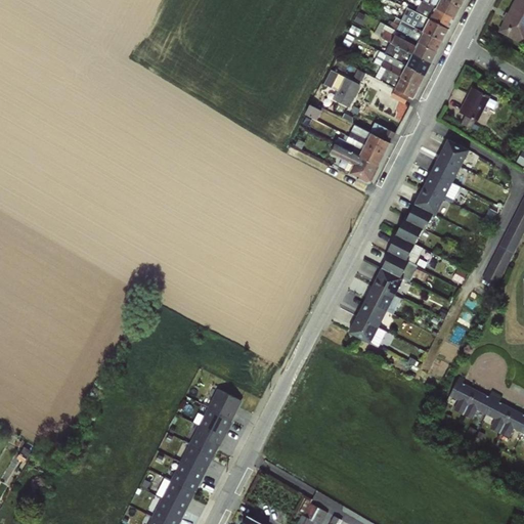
[(378,76),(422,97),(469,0),(445,0),(442,7),(428,0),(423,0),(419,9),(410,5),(399,29),(382,20),(376,32),(399,43),(397,48),(388,43),(379,61),(384,63),(378,76)]
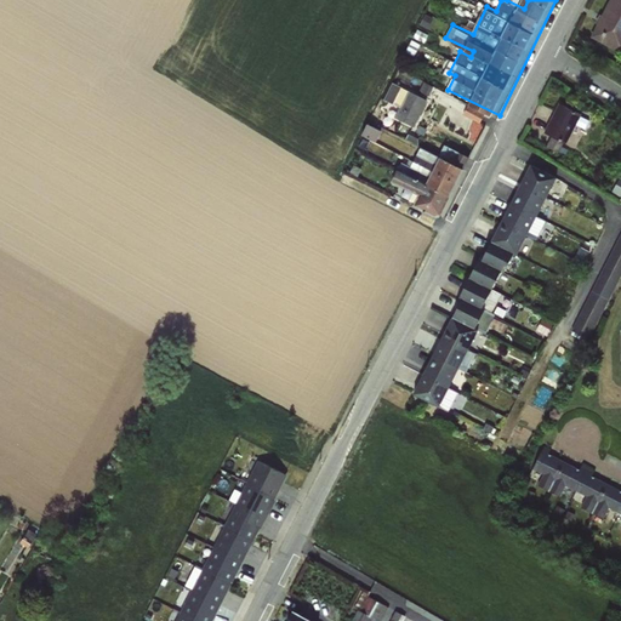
[(597,24),(591,38),(620,52),(620,0),(608,0),(602,15),(599,15),(594,23),(597,24)]
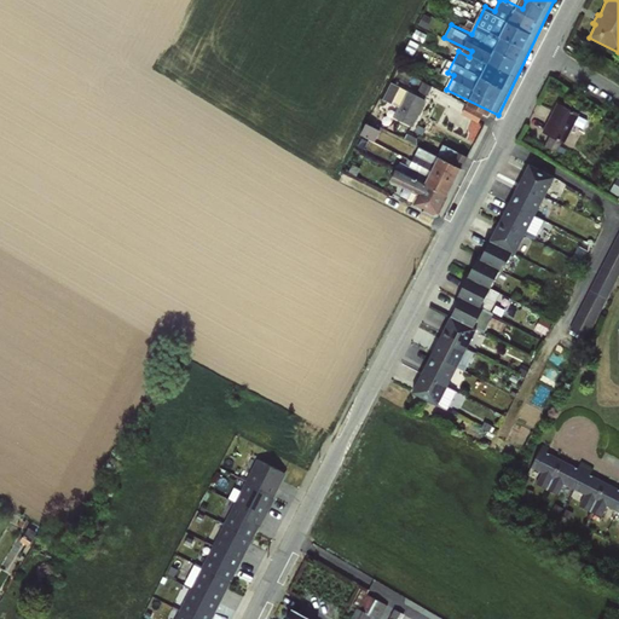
[(393,80),(386,98),(400,105),(395,116),(417,126),(431,97),(393,80)]
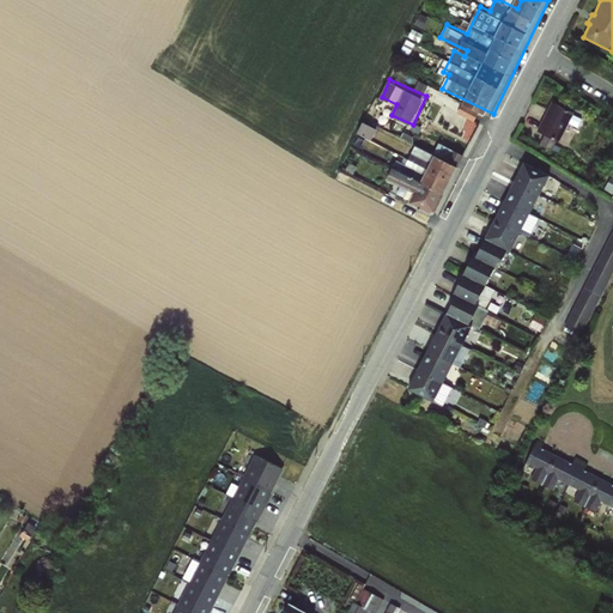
[(572,114),(551,102),(538,129),(558,140),(572,114)]
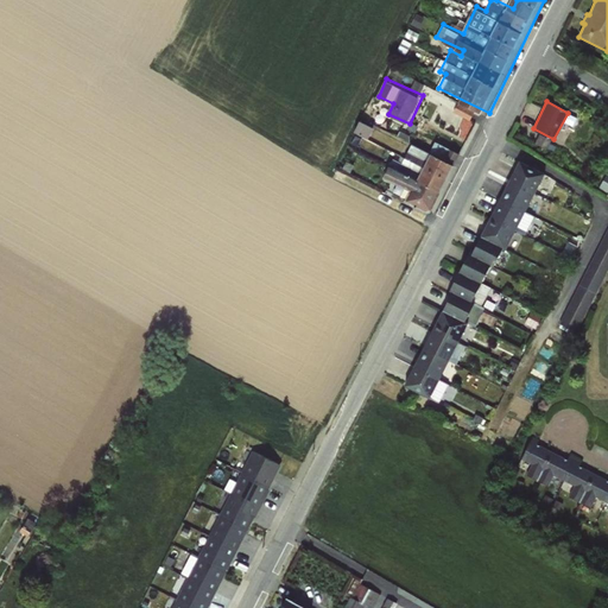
[(458,106),(456,113),(475,119),(477,111),(458,106)]
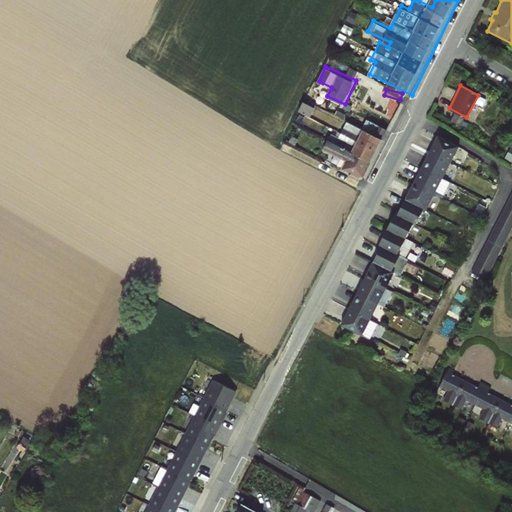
[(429,150),(450,162),(458,146),(437,135),(429,150)]
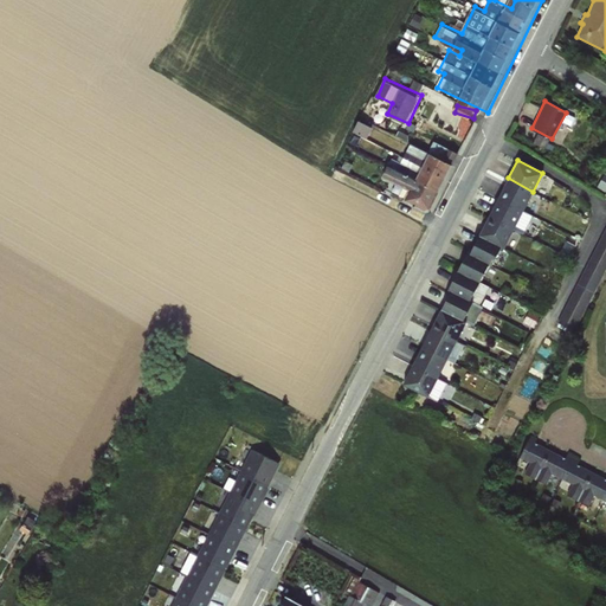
[(498,197),(523,210),(533,192),(508,178),(498,197)]
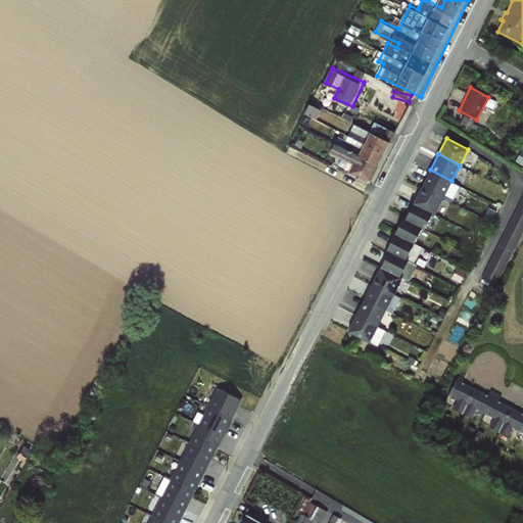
[(422,186),(443,196),(452,181),(430,170),(422,186)]
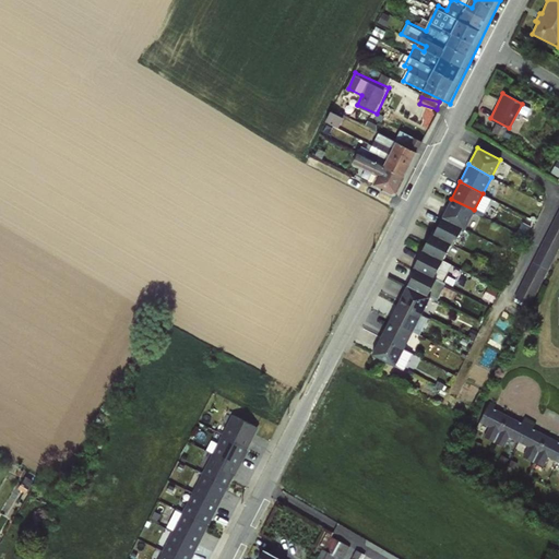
[(442,216),(462,227),(465,228),(474,210),(451,199),(442,216)]
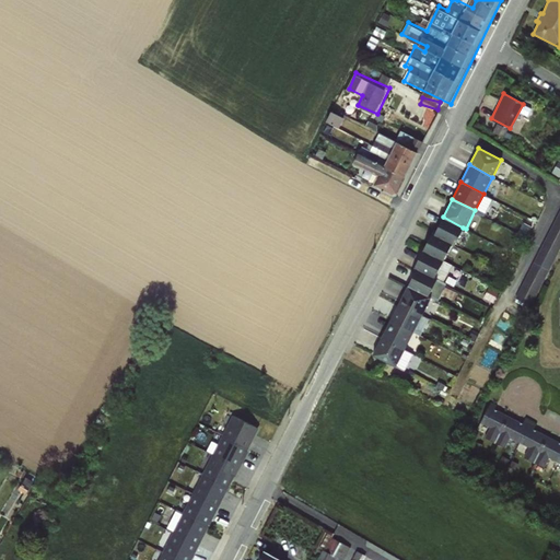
[(534,305),(559,252),(559,210),(517,296),(534,305)]
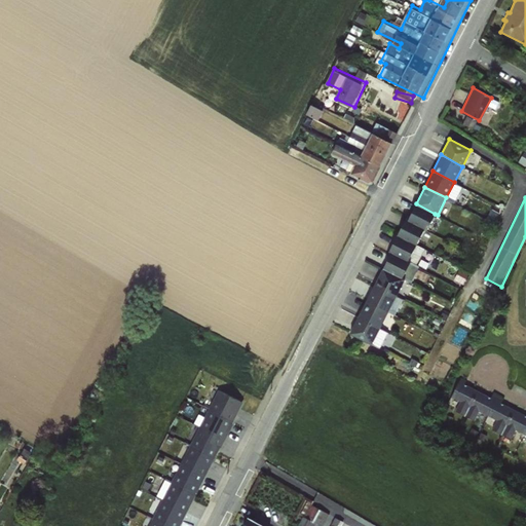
[(408,220),(424,229),(426,230),(435,214),(416,203),(408,220)]
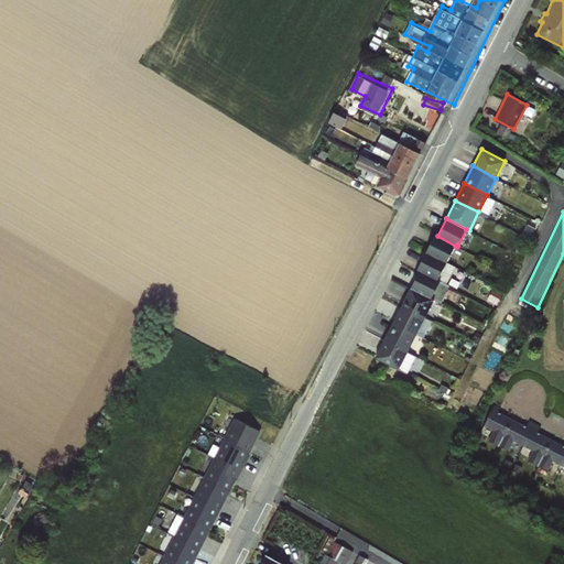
[(426,250),(447,262),(455,246),(437,236),(435,235),(426,250)]
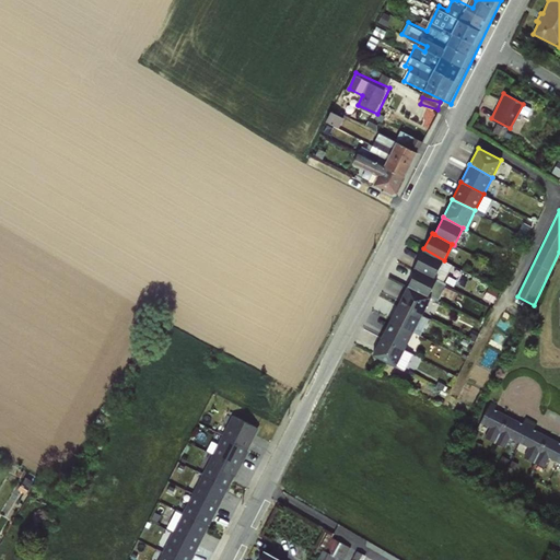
[(416,264),(444,280),(452,265),(444,260),(423,248),(416,264)]
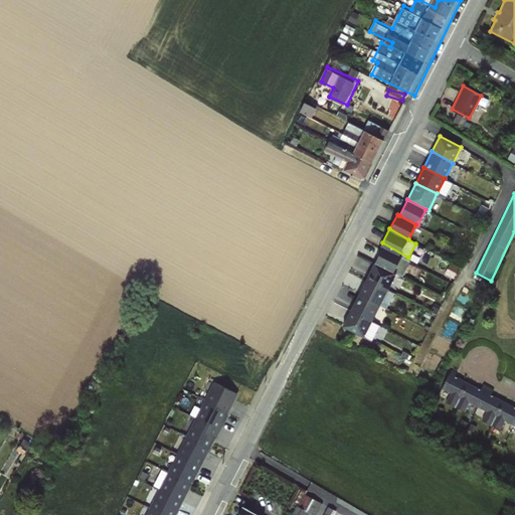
[(393,269),(396,274),(401,276),(408,263),(407,260),(408,258),(382,242),(380,246),(382,247),(376,260),(393,269)]
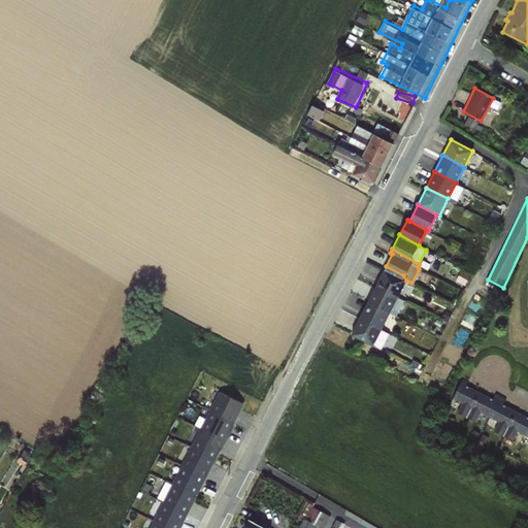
[(403,275),(386,266),(377,283),(400,292),(406,281),(403,275)]
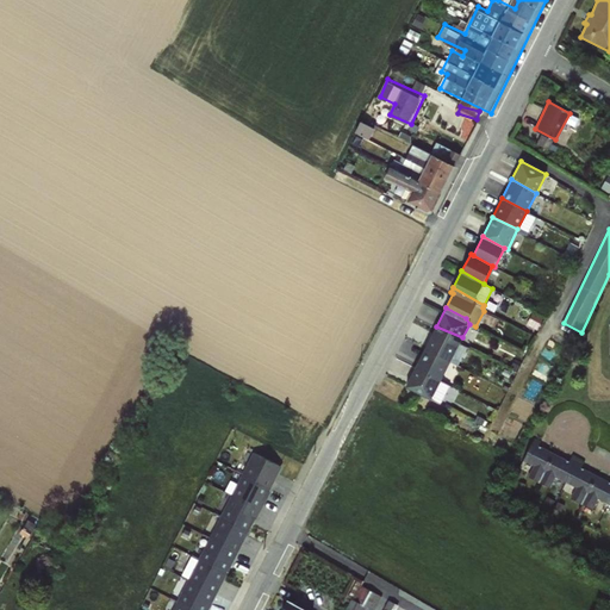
[(428,342),(454,354),(462,337),(436,327),(428,342)]
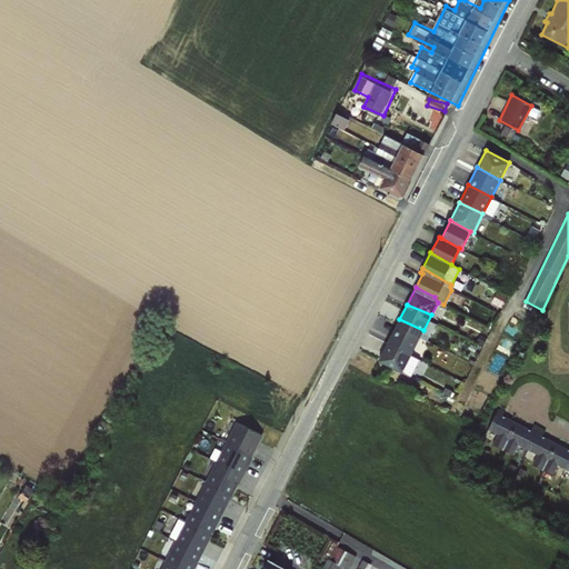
[(390,337),(415,348),(423,330),(399,319),(390,337)]
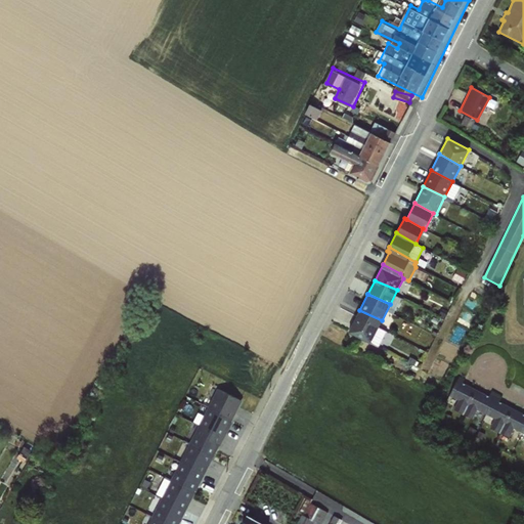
[(382,320),(359,310),(348,332),(370,342),(382,320)]
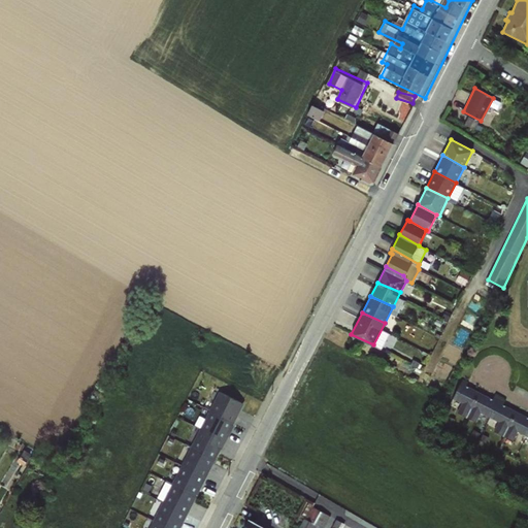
[(466,418),(480,393),(466,387),(467,384),(462,381),(453,399),(462,404),(457,413),(466,418)]
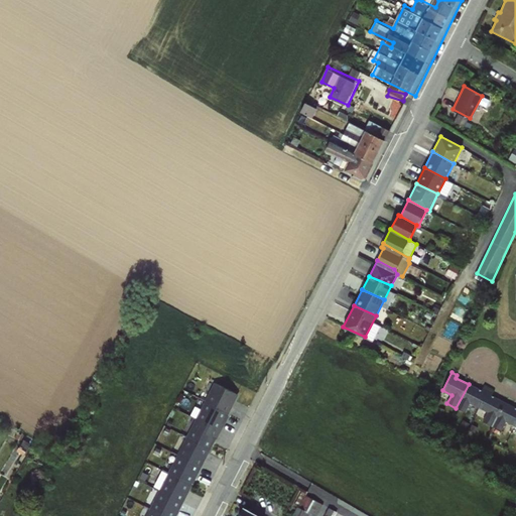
[(229,413),(238,395),(215,383),(206,401),(229,413)]
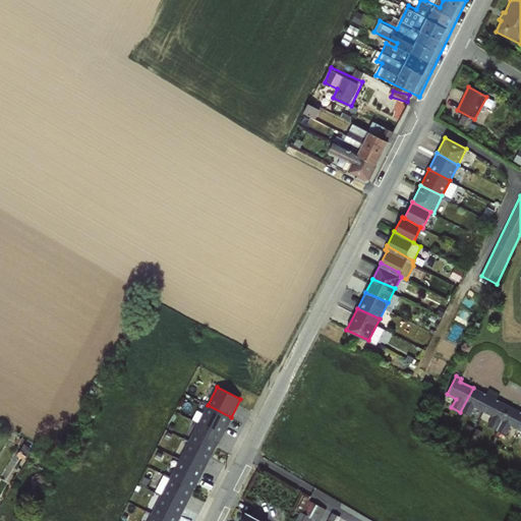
[(473,388),(460,412),(470,417),(474,408),(483,413),(495,392),(488,389),(485,395),(473,388)]
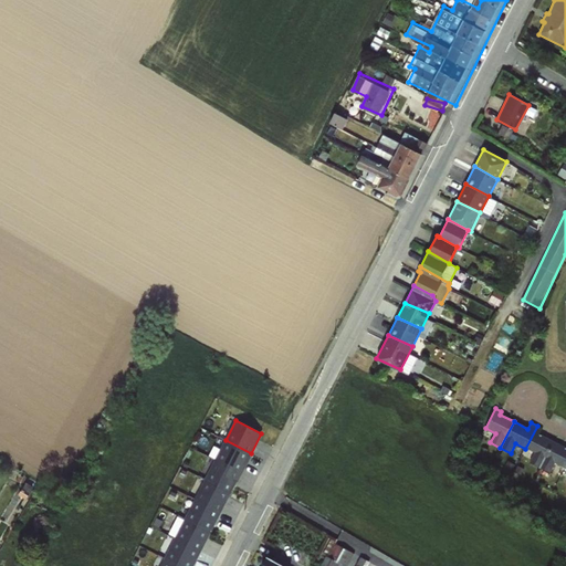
[(537,426),(525,449),(534,453),(530,462),(541,468),(553,441),(538,435),(542,428),(537,426)]
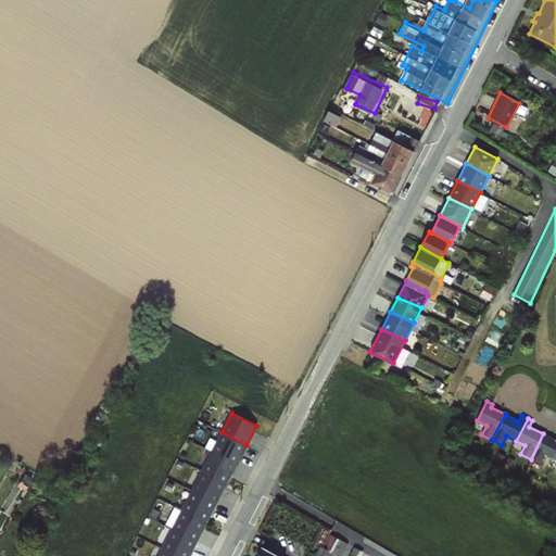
[(237,465),(247,445),(222,432),(211,452),(237,465)]
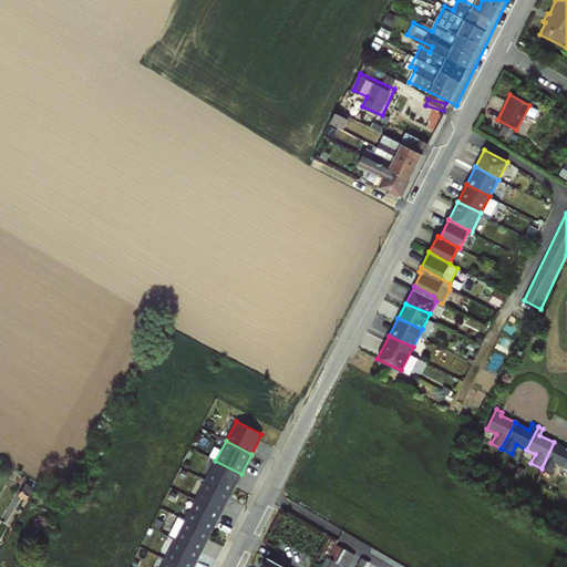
[(566,449),(554,442),(542,468),(550,474),(555,465),(565,470),(566,465),(566,449)]
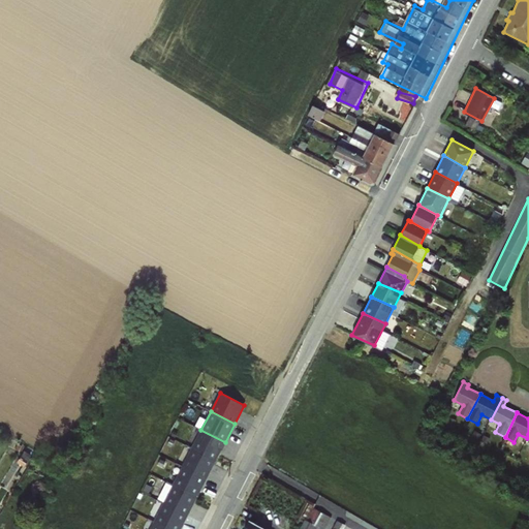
[(216,461),(225,442),(200,430),(191,448),(216,461)]
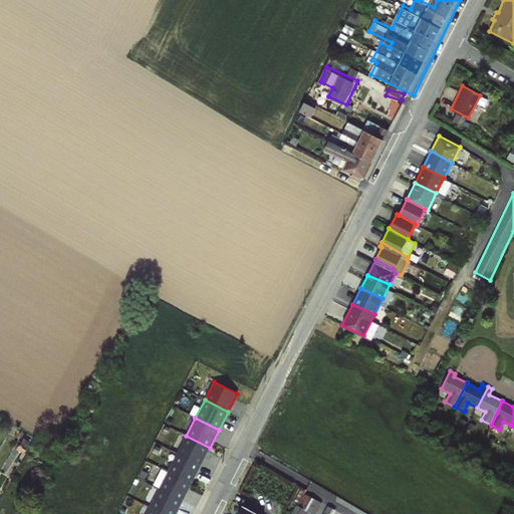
[(201,466),(210,448),(186,436),(177,453),(201,466)]
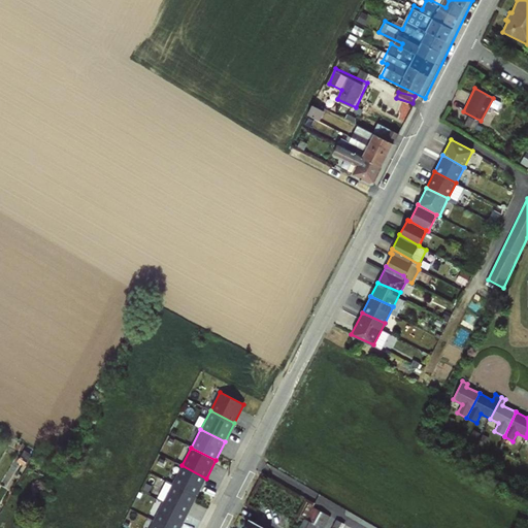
[(197,496),(206,479),(182,465),(172,484),(197,496)]
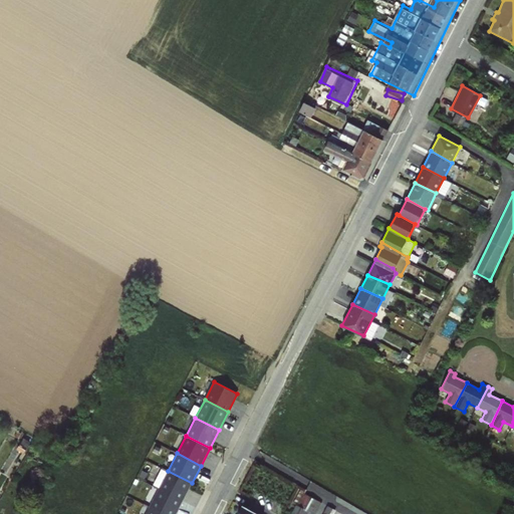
[(183,501),(192,483),(168,471),(159,489),(183,501)]
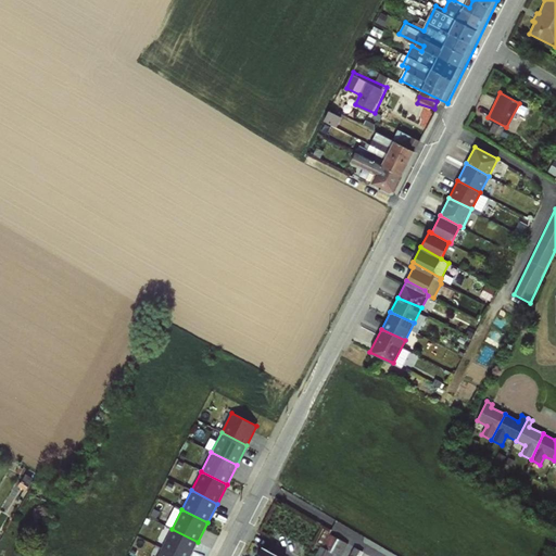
[(177,555),(190,555),(198,542),(172,529),(162,548),(177,555)]
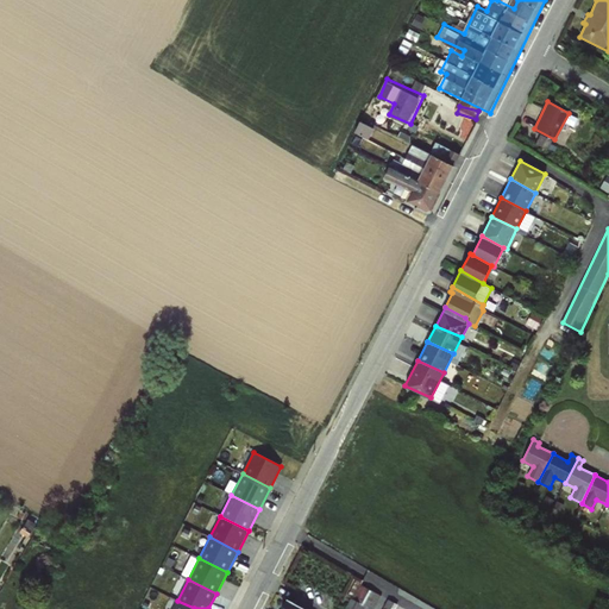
[(375,608),(383,591),(359,582),(347,608),(375,608)]
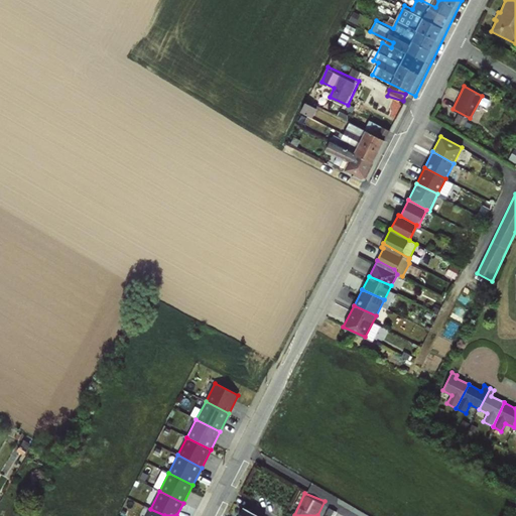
[(245,515),(281,515),(282,515),(252,502),(245,515)]
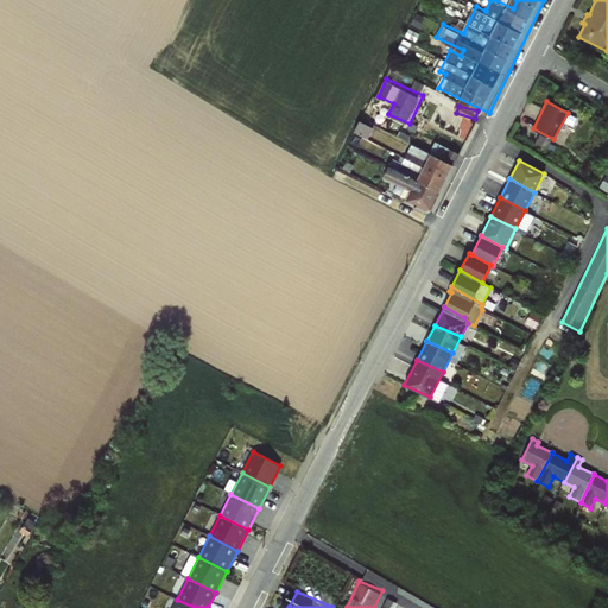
[(393,607),(397,600),(388,596),(382,607),(393,607)]
